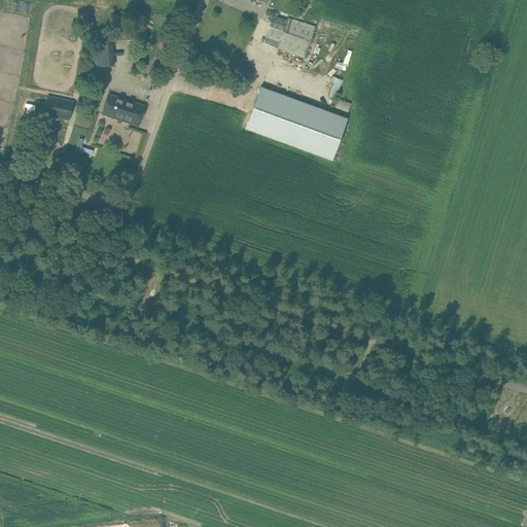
[(273,15),(262,43),(304,58),(315,27),(287,18),(286,21),(273,15)]
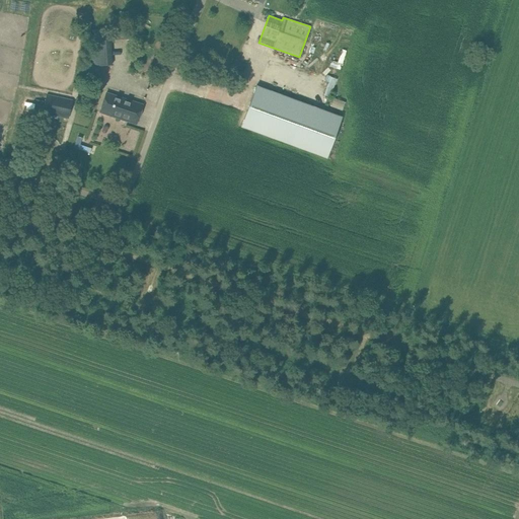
[(96,66),(114,66),(113,32),(95,32),(96,66)]
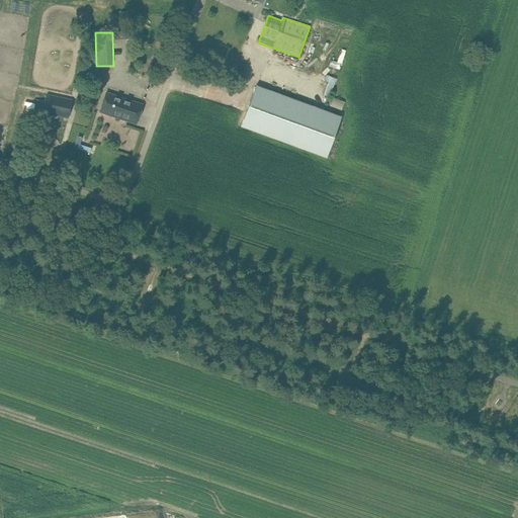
[(333,54),(329,66),(339,70),(345,51),(341,49),(339,56),(333,54)]
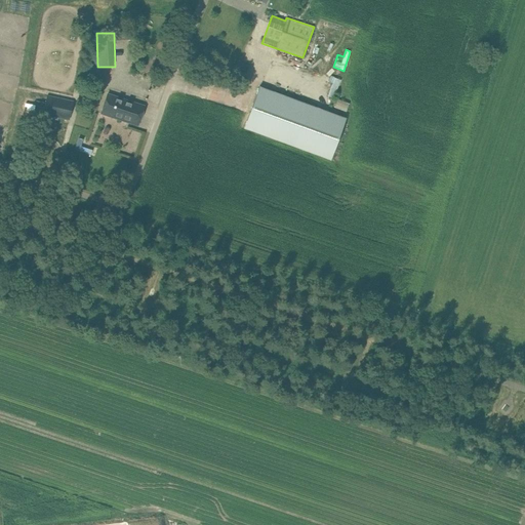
[(337,97),(340,78),(333,77),(330,96),(337,97)]
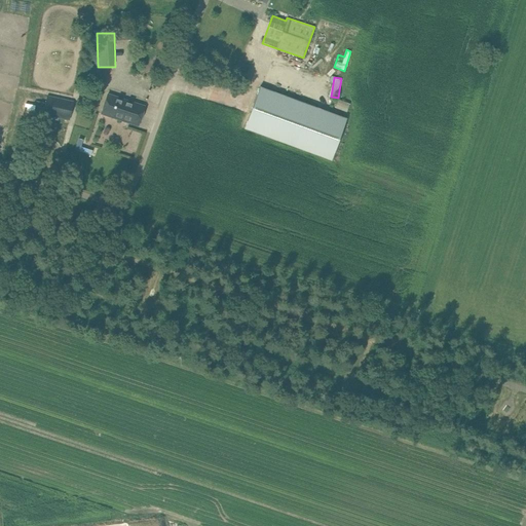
[(245,128),(331,160),(346,119),(260,87),(245,128)]
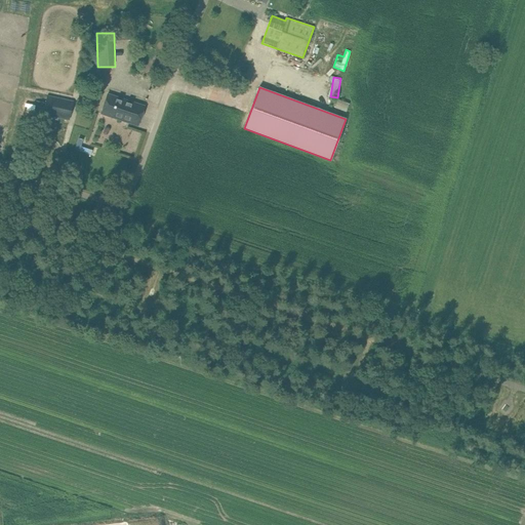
[(45,103),(36,101),(34,111),(42,113),(42,114),(69,120),(73,101),(47,94),(45,103)]
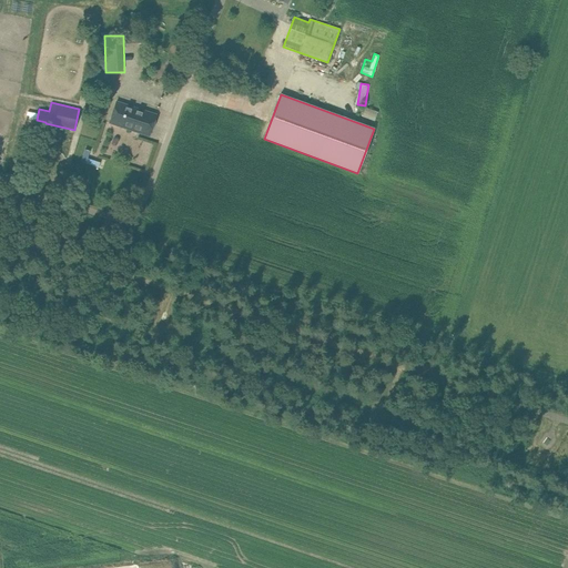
[(109,123),(149,137),(156,114),(117,102),(109,123)]
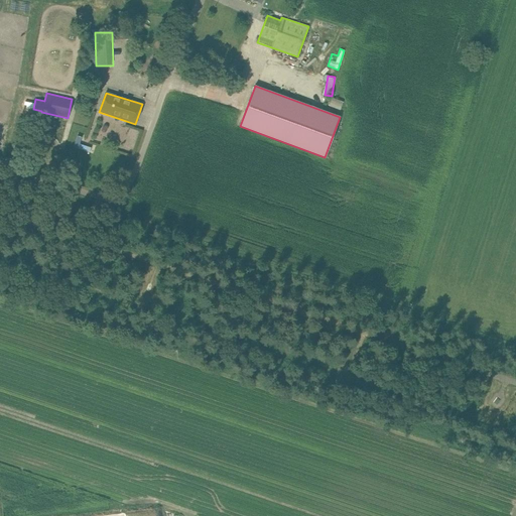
[(342,109),(345,101),(333,97),(330,105),(342,109)]
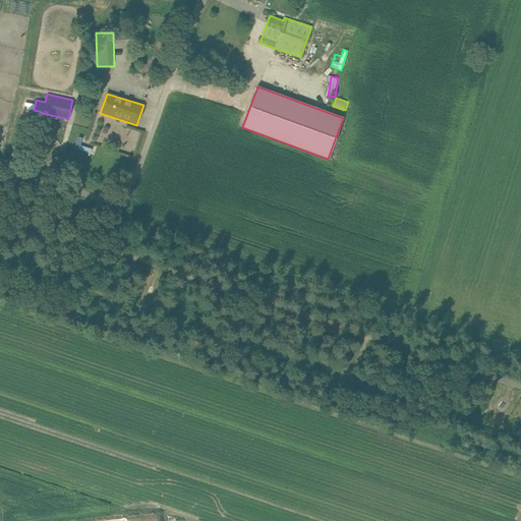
[(64,125),(65,126),(58,133),(65,140),(91,118),(83,108),(64,125)]
